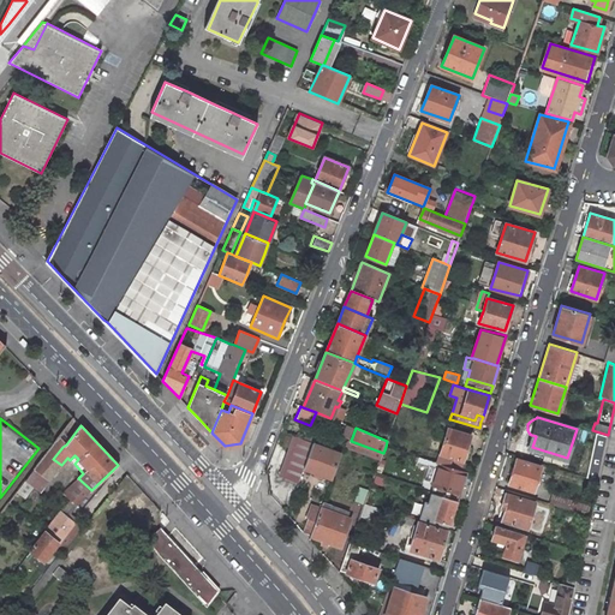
[(448,429),(437,463),(440,464),(460,470),(471,435),(448,429)]
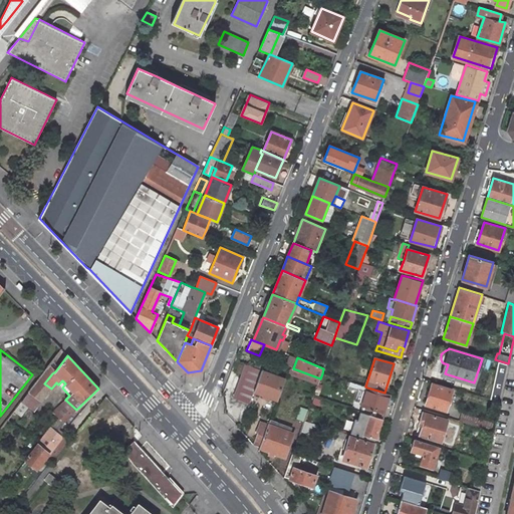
[(50,364),(38,379),(44,383),(52,373),(55,371),(50,364)]
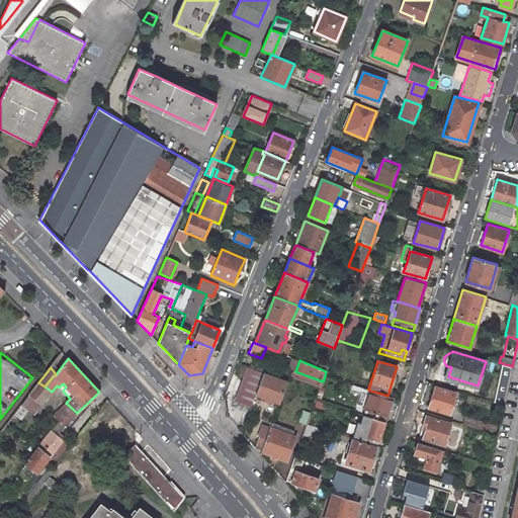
[(263,372),(249,367),(237,400),(245,403),(252,406),(255,395),(263,372)]
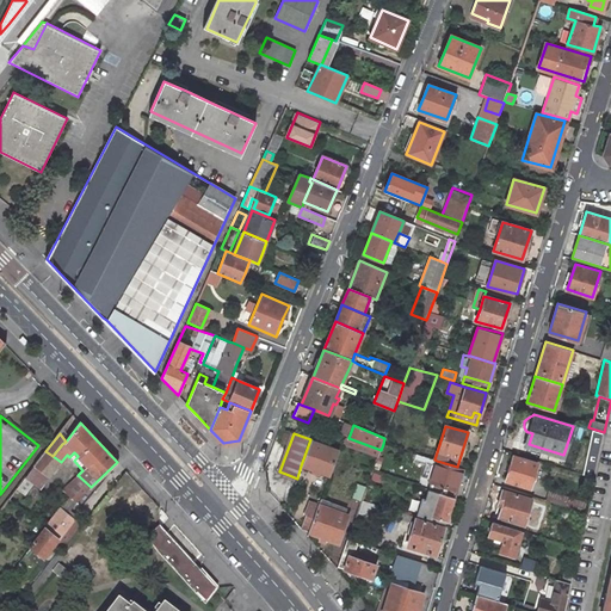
[(339,450),(310,439),(301,466),(315,470),(329,475),(339,450)]
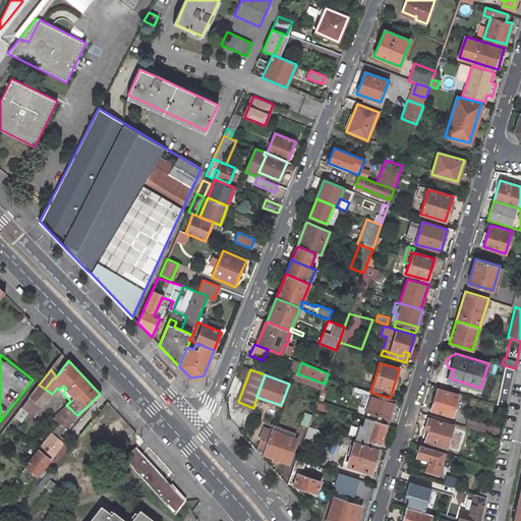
[(45,389),(39,385),(30,398),(41,406),(52,394),(45,389)]
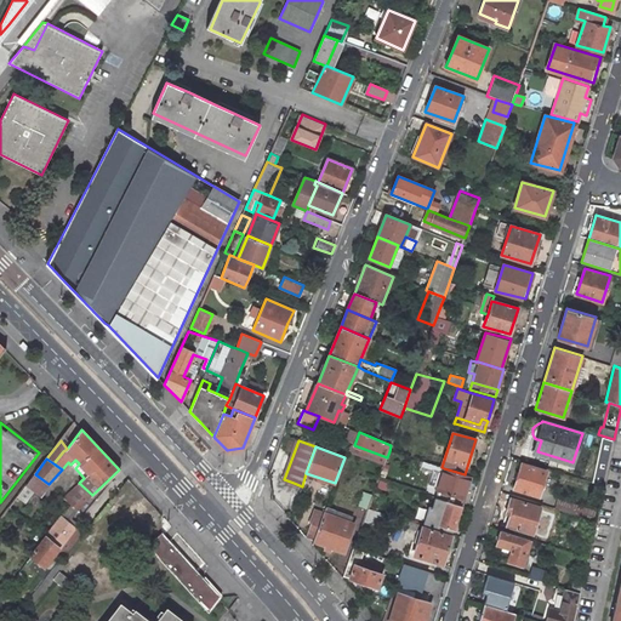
[(442,467),(423,462),(421,466),(443,473),(444,468),(442,467)]
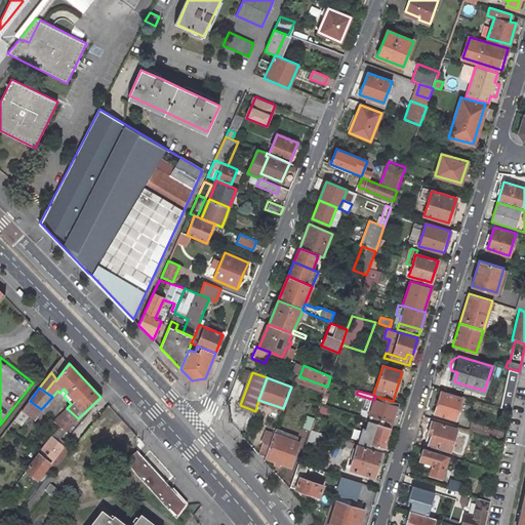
[(461,397),(441,391),(435,412),(455,418),(461,397)]
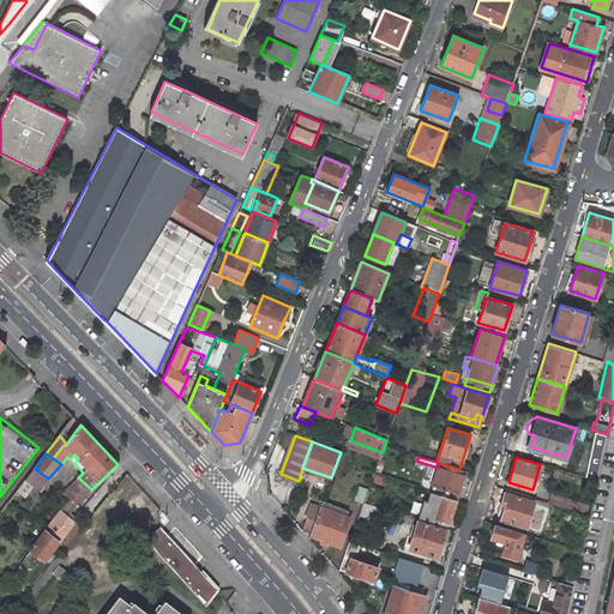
[(459,469),(439,463),(438,468),(429,492),(456,500),(465,470),(459,469)]
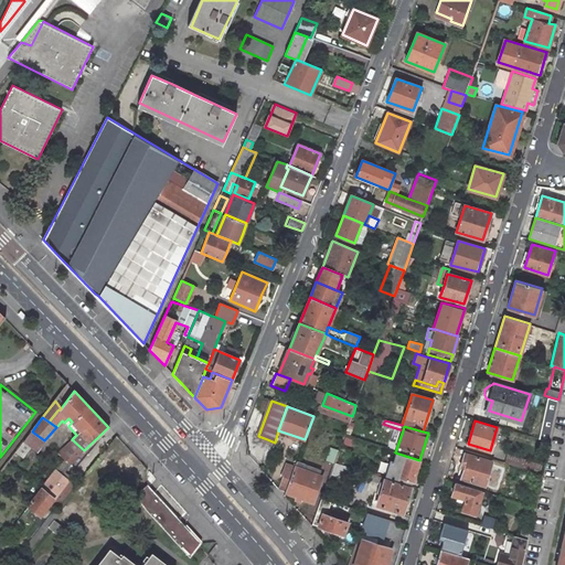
[(44,440),(32,432),(9,462),(16,467),(31,447),(36,451),(44,440)]
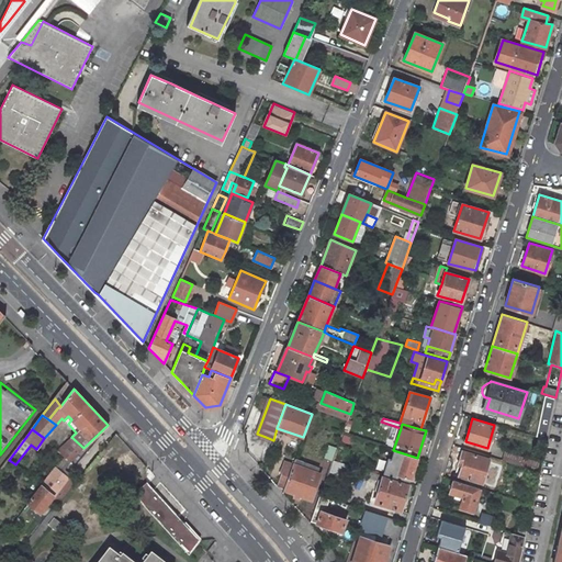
[(323,460),(332,463),(333,461),(337,449),(327,446),(323,460)]
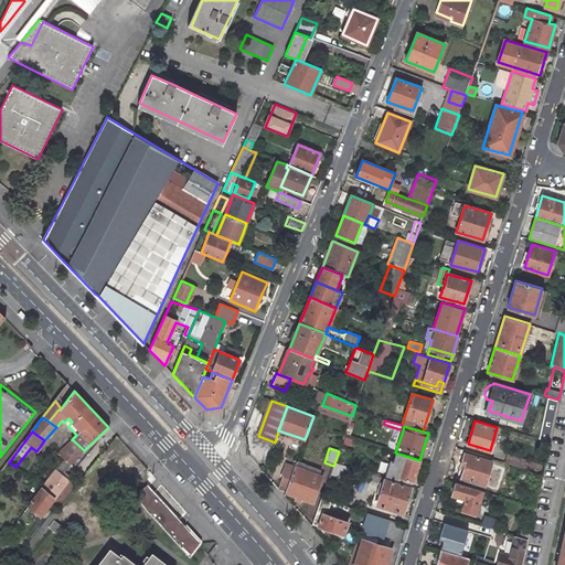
[(419,460),(395,452),(393,462),(403,465),(400,476),(393,475),(393,472),(386,470),(384,478),(412,486),(419,460)]
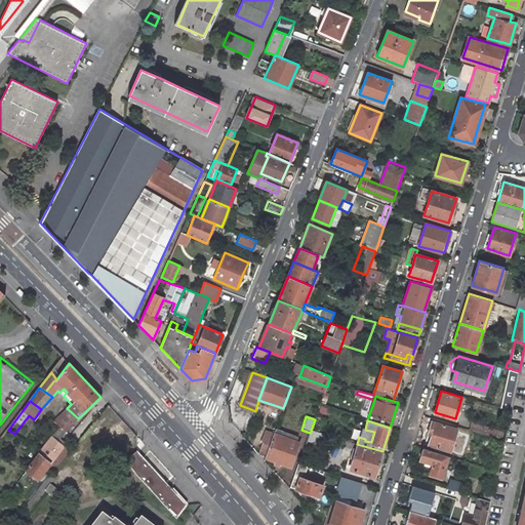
[(457,429),(432,420),(426,442),(450,450),(457,429)]
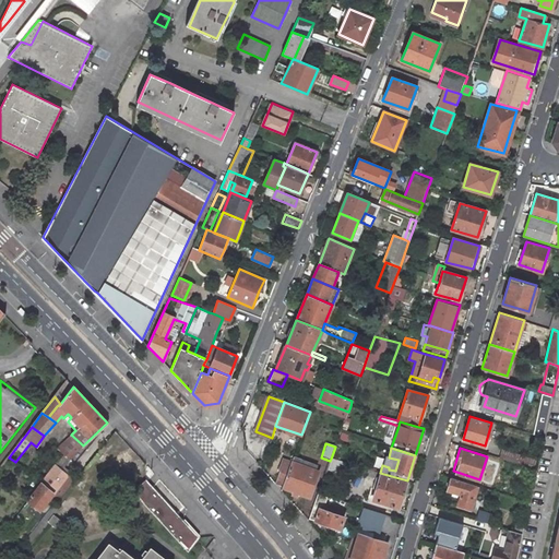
[(538,460),(502,449),(500,456),(536,468),(538,460)]
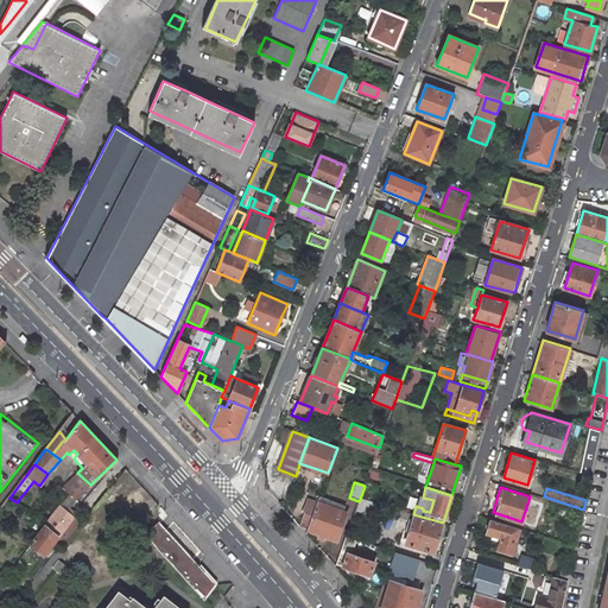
[(77,500),(69,494),(30,544),(43,556),(74,517),(68,512),(77,500)]
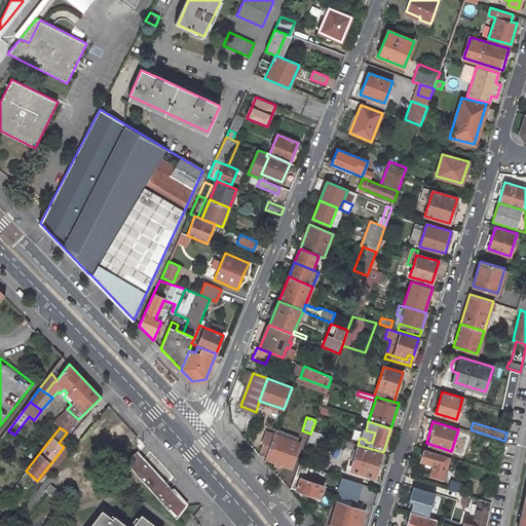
[(282,437),(274,435),(272,442),(266,458),(285,465),(292,467),(300,444),(282,437)]
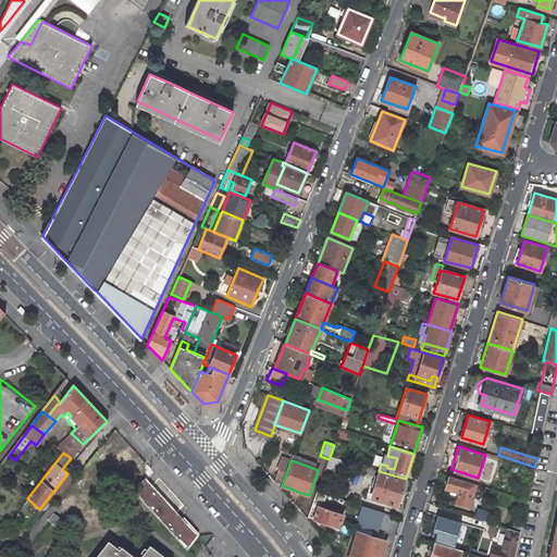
[(282,485),(288,468),(281,465),(274,482),(282,485)]
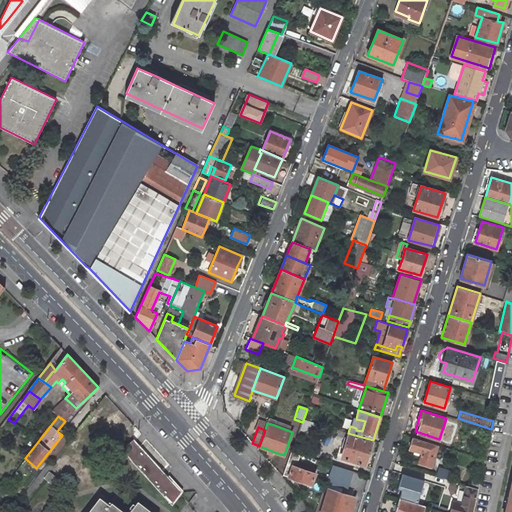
[(348,433),(337,429),(335,435),(347,438),(348,433)]
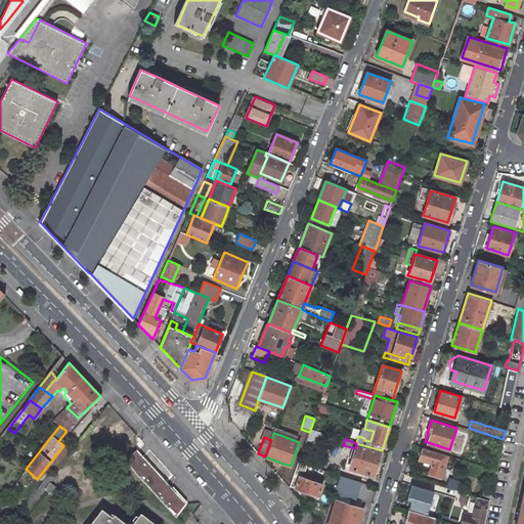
[(382,450),(356,443),(355,448),(349,468),(374,474),(382,450)]
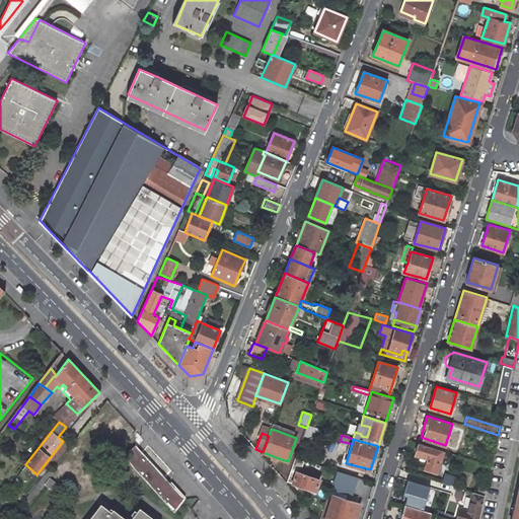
[(442,450),(419,442),(415,454),(428,458),(425,468),(436,472),(442,450)]
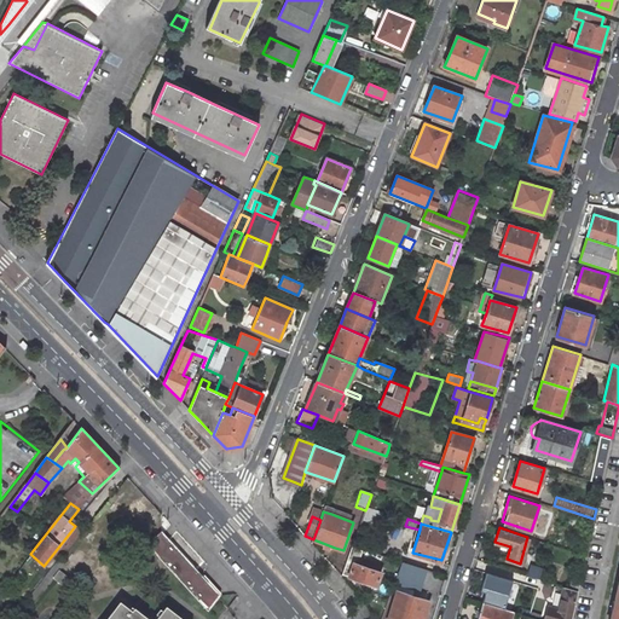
[(146,544),(208,611),(220,595),(192,565),(161,531),(146,544)]
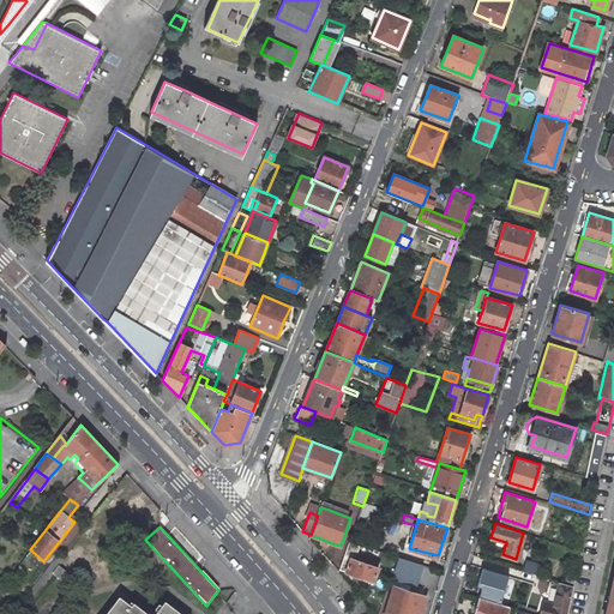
[(359,547),(349,545),(339,570),(362,577),(373,582),(378,567),(355,559),(359,547)]
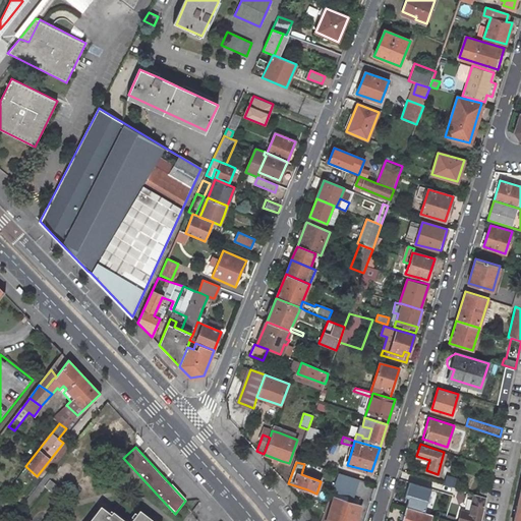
[(52,470),(51,470),(20,509),(24,513),(44,487),(49,481),(55,473),(52,470)]
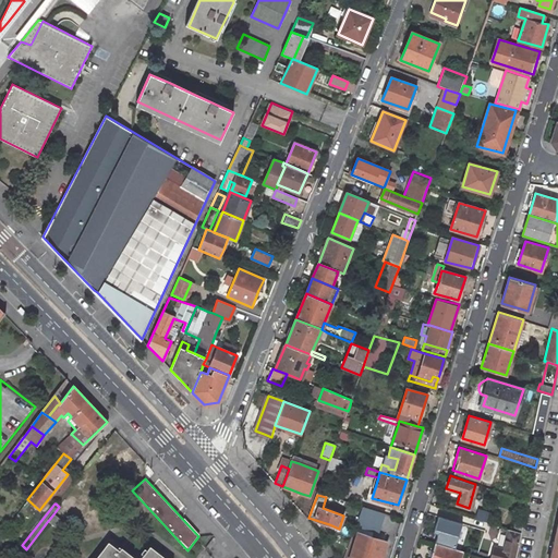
[(384,513),(362,507),(356,521),(379,528),(384,513)]
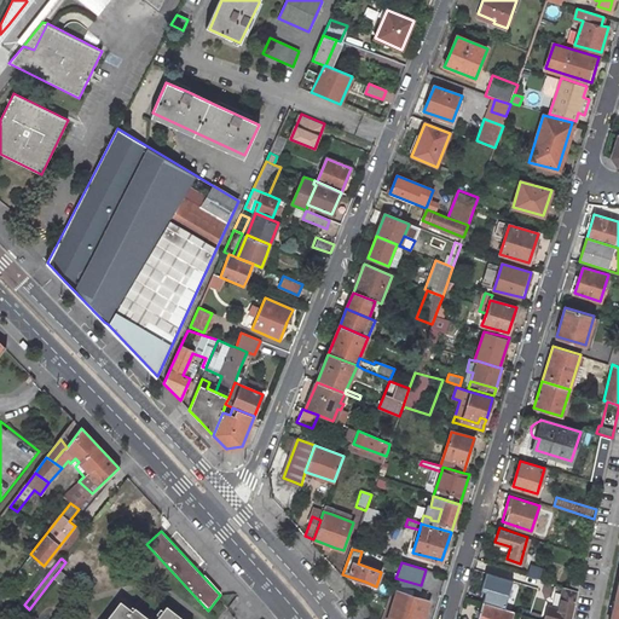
[(544,571),(531,566),(528,576),(542,579),(544,571)]
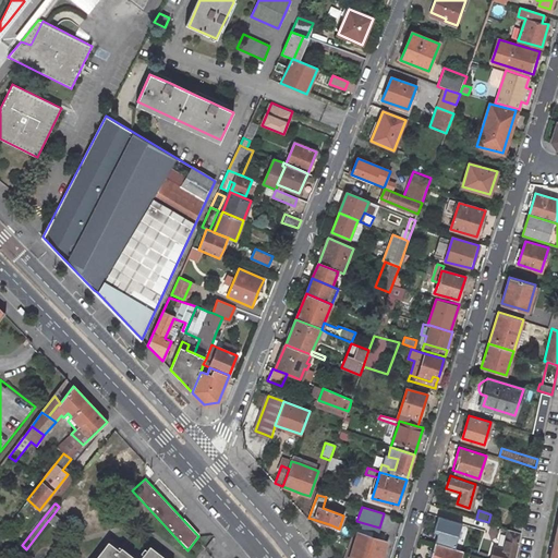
[(60,521),(52,516),(47,522),(55,528),(60,521)]
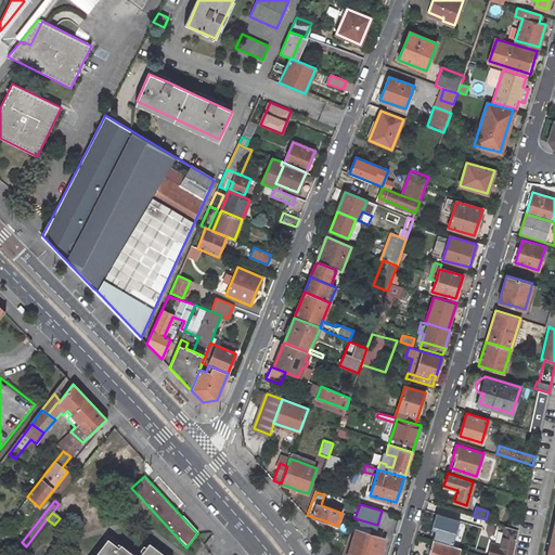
[(435,531),(433,540),(452,546),(460,520),(436,513),(430,529),(435,531)]
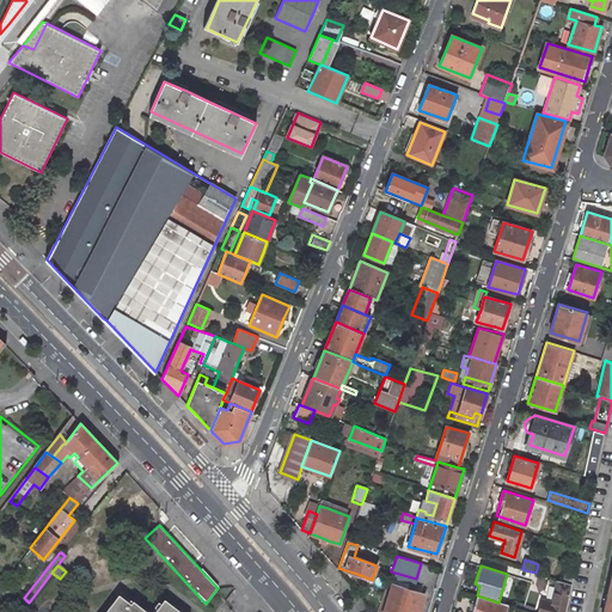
[(564,611),(571,583),(562,581),(556,606),(542,601),(538,611),(564,611)]
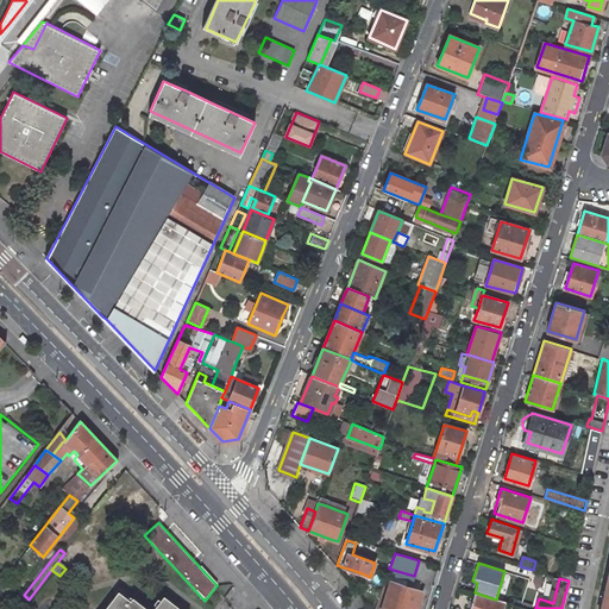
[(415,608),(421,591),(390,582),(382,608),(415,608)]
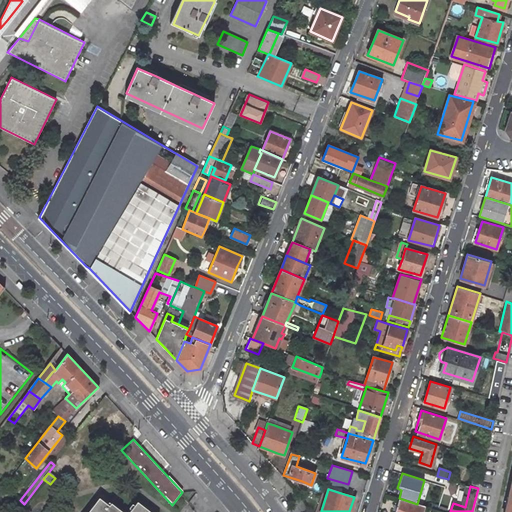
[(417,504),(399,498),(394,511),(421,511),(424,506),(417,504)]
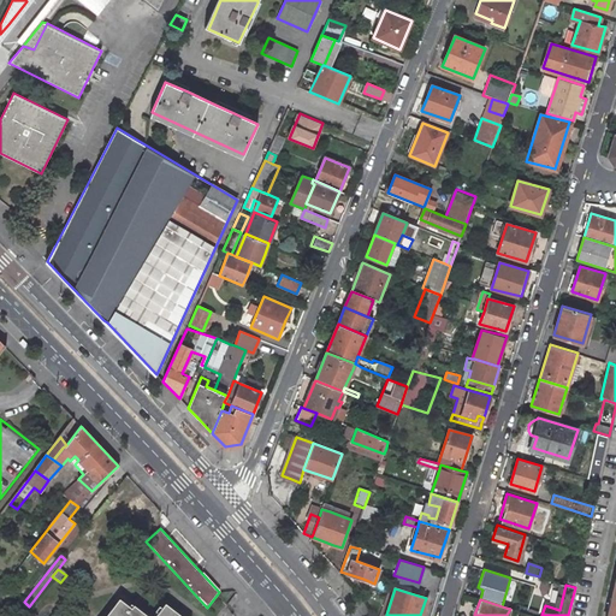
[(131,615),(119,605),(110,615),(138,615),(134,611),(131,615)]
